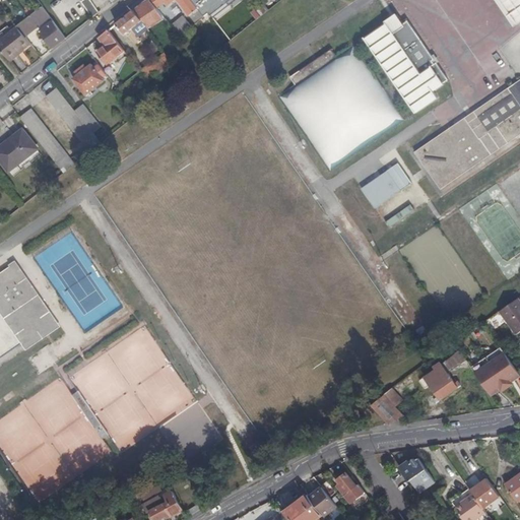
[(89,0),(84,0),(82,2),(92,17),(99,12),(89,0)]
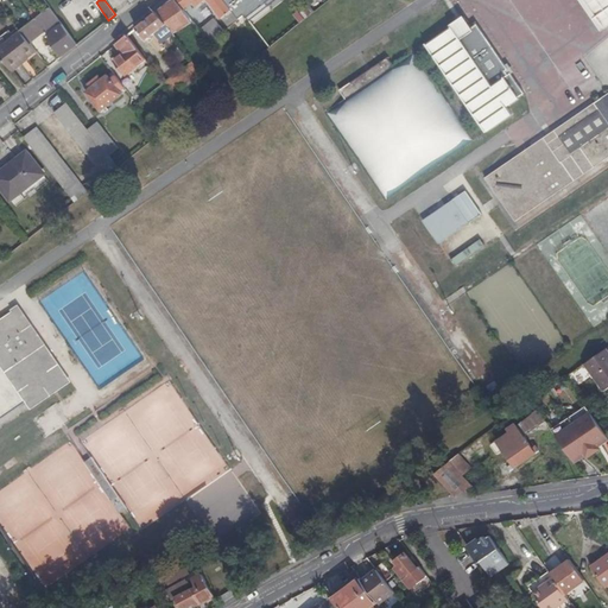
[(171,0),(156,12),(166,25),(172,32),(191,21),(183,11),(173,0),(171,0)]
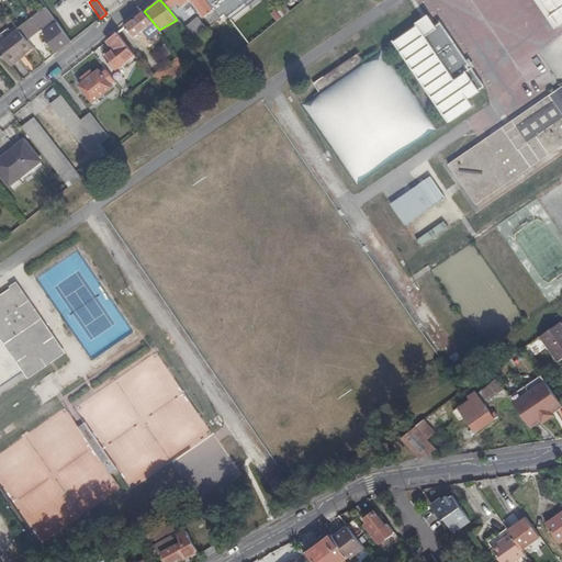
[(176,0),(160,0),(169,10),(178,2),(176,0)]
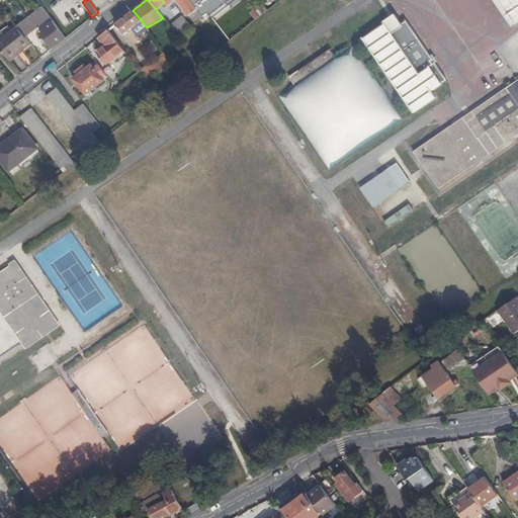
[(162,0),(164,2),(167,6),(174,0),(175,0),(195,23),(203,17),(189,0),(162,0)]
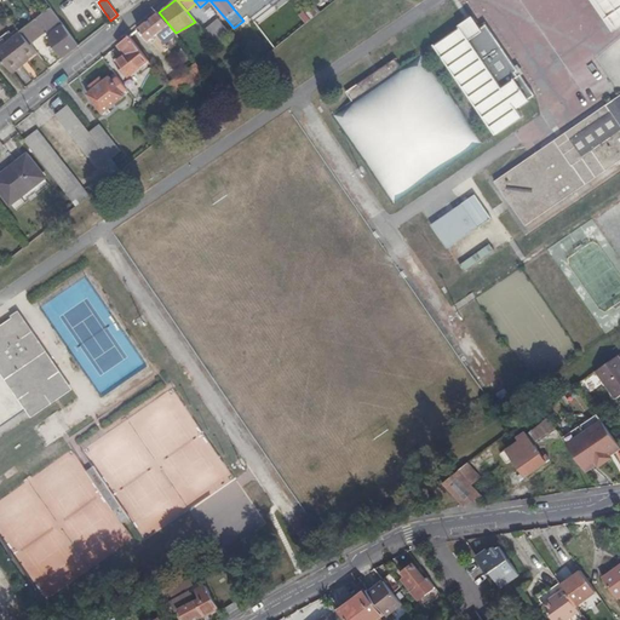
[(281,16),(268,0),(247,0),(248,0),(269,26),(281,16)]
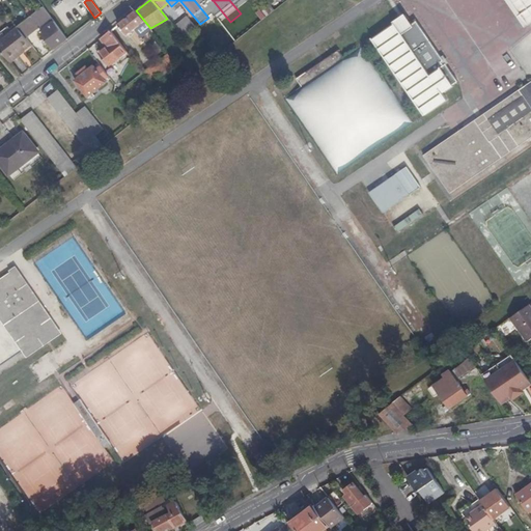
[(530,21),(530,0),(506,0),(524,26),(530,21)]
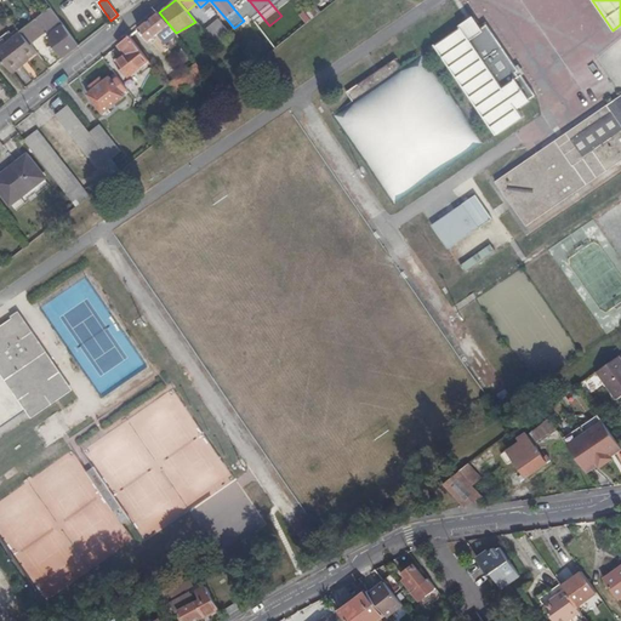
[(29,44),(60,21),(50,7),(40,16),(35,21),(21,32),(24,36),(29,44)]
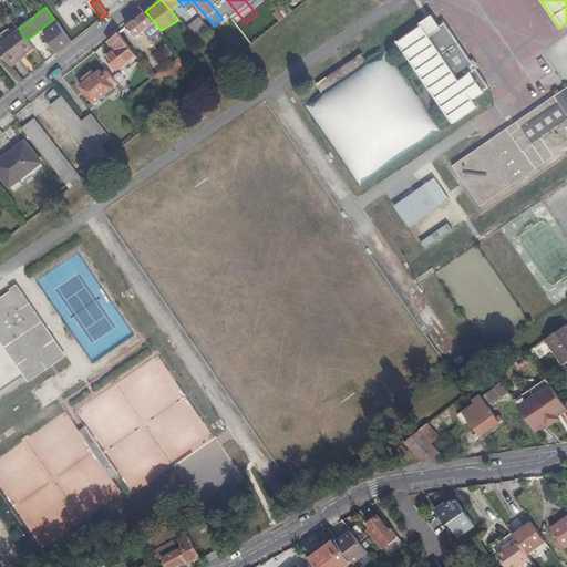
[(145,11),(126,26),(135,38),(155,23),(145,11)]
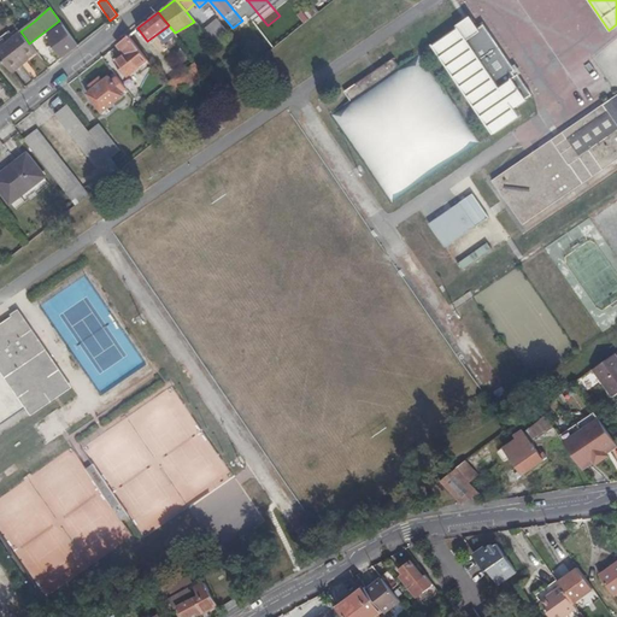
[(476,15),(463,24),(471,34),(483,24),(476,15)]
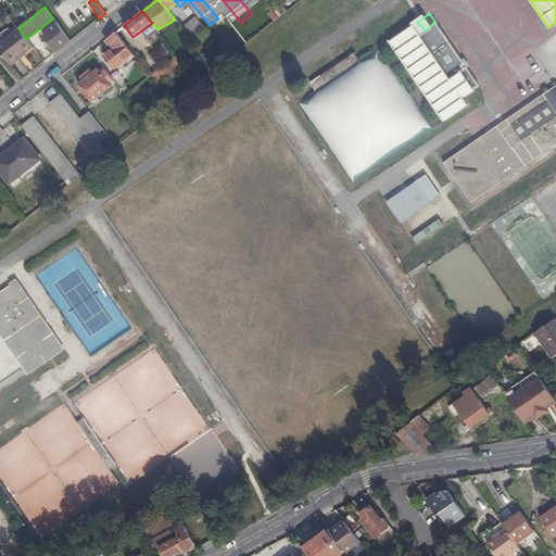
[(191,40),(205,29),(196,17),(182,28),(191,40)]
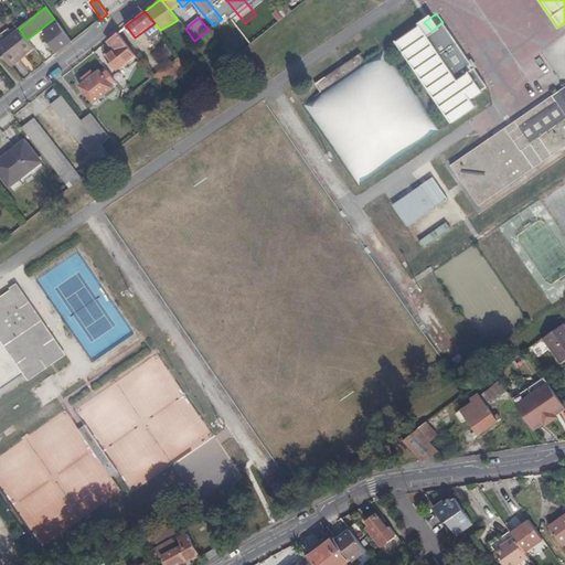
[(424,22),(406,35),(467,115),(484,100),(480,94),(490,86),(490,85),(496,81),(448,19),(443,22),(432,31),(424,22)]
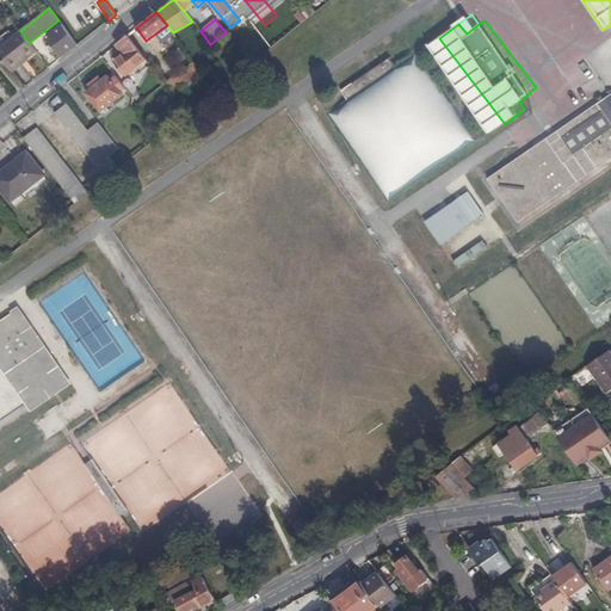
[(61,57),(78,45),(69,35),(66,37),(68,39),(66,41),(57,29),(45,37),(51,44),(55,49),(61,57)]
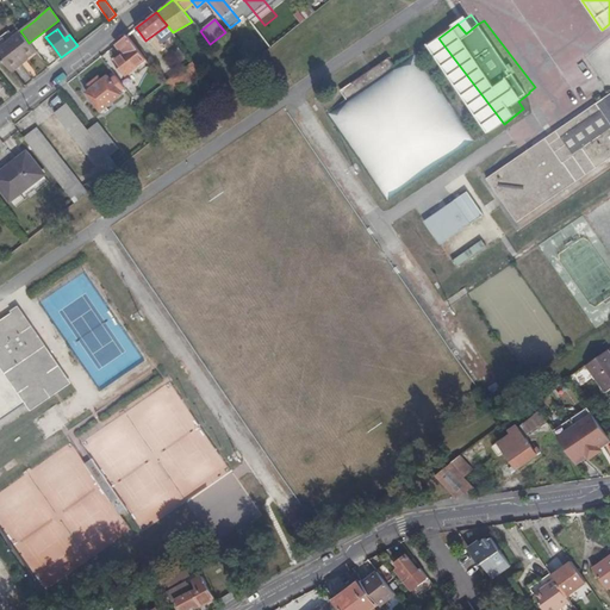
[(8,31),(0,37),(0,54),(24,36),(20,31),(13,37),(11,33),(8,31)]
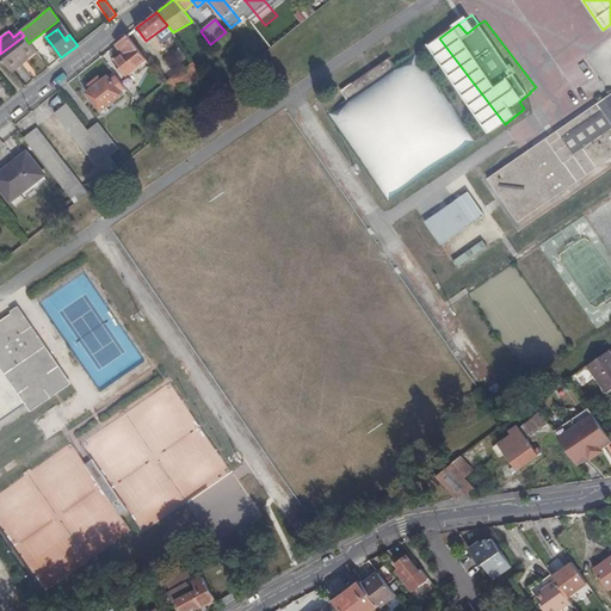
[(128,35),(116,44),(124,54),(115,61),(125,75),(146,60),(128,35)]
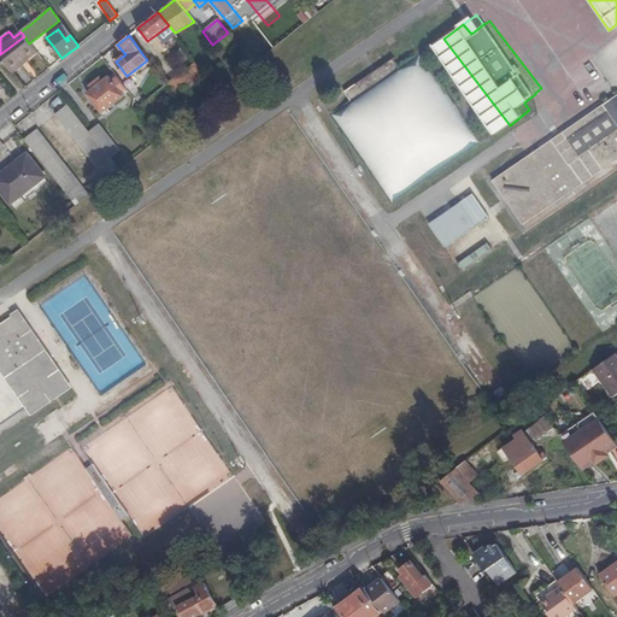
[(22,66),(37,54),(29,43),(24,36),(0,54),(0,59),(11,72),(21,64),(22,66)]
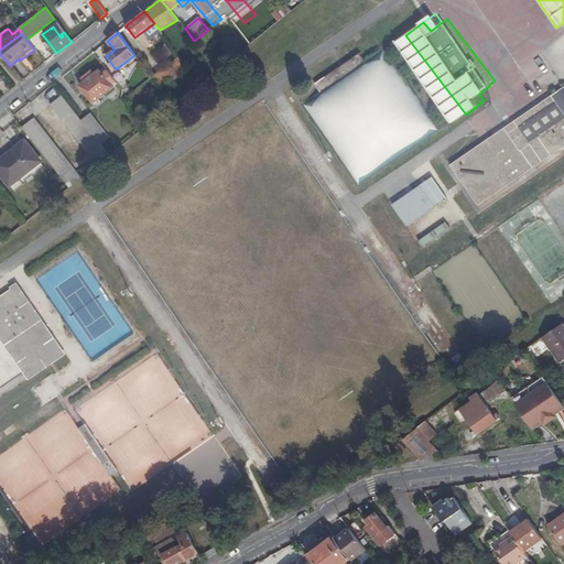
[(364,64),(318,94),(303,105),(358,185),(438,131),(383,51),(364,64)]
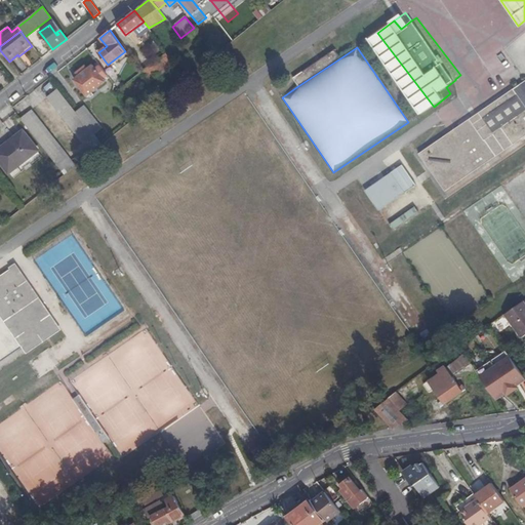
[(296,87),(338,59),(333,51),(291,80),(296,87)]
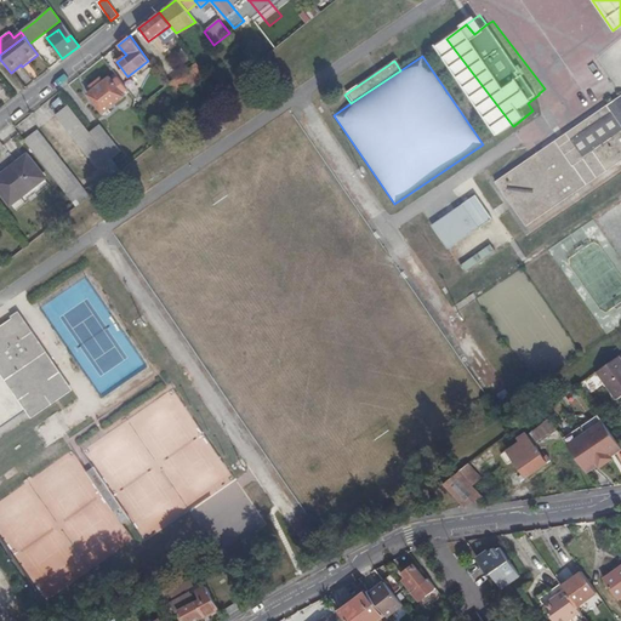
[(11,73),(12,74),(22,67),(21,64),(11,73)]
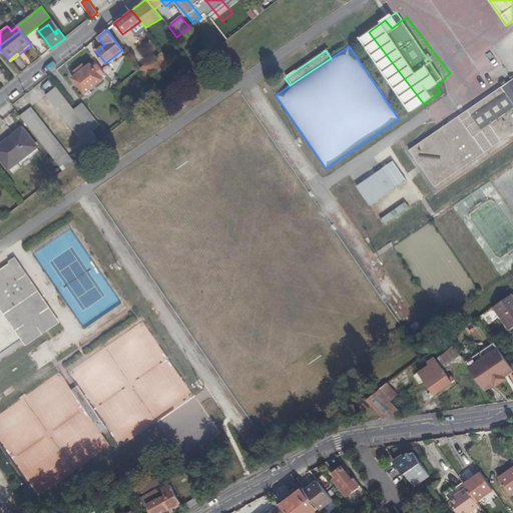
[(137,71),(144,81),(169,63),(162,53),(137,71)]
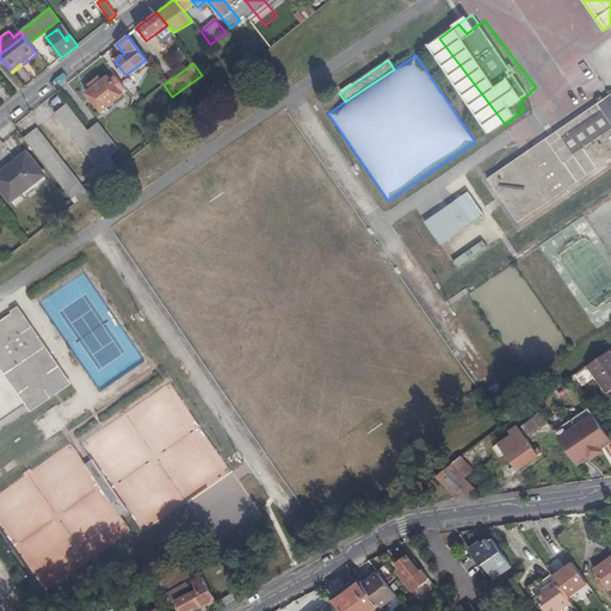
[(93,87),(86,93),(102,112),(123,94),(107,75),(100,81),(98,78),(91,84),(93,87)]
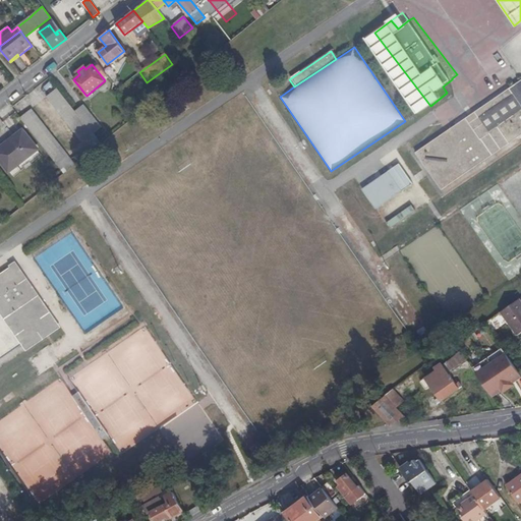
[(442,189),(520,133),(520,78),(446,131),(415,153),(442,189)]
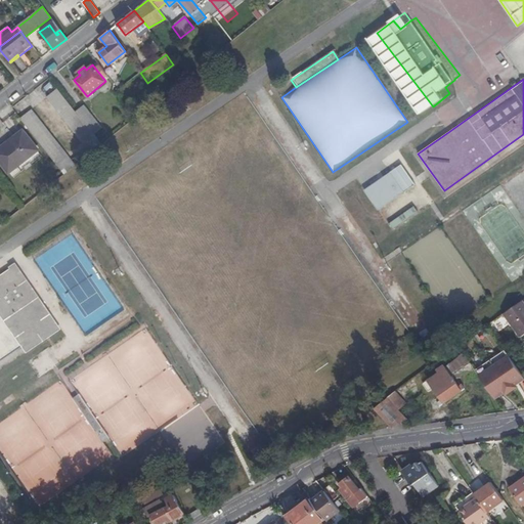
[(75,113),(57,89),(46,97),(85,148),(96,140),(92,135),(80,118),(75,113)]
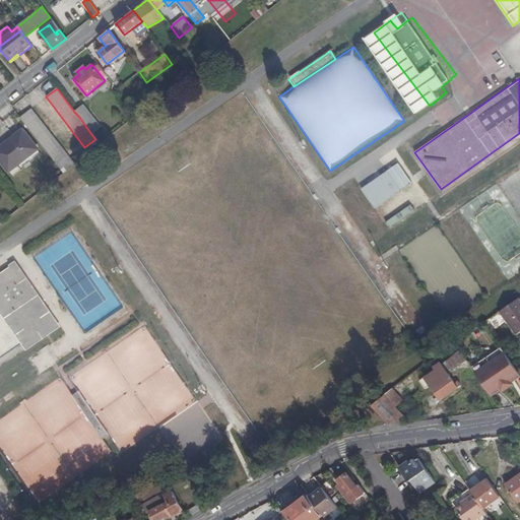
[(82,106),(74,112),(79,117),(85,115),(88,113),(82,106)]
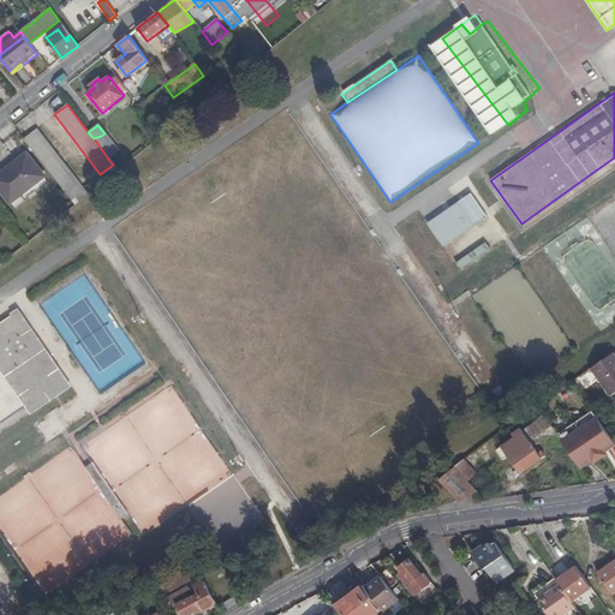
[(36,129),(23,139),(70,199),(82,189),(36,129)]
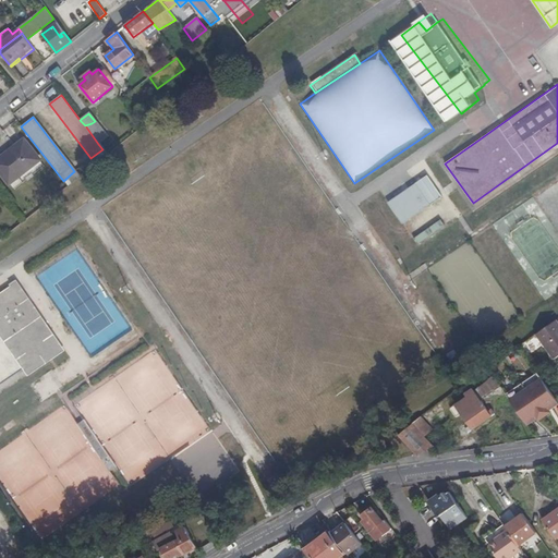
[(107,136),(95,121),(92,123),(85,125),(98,144),(107,136)]
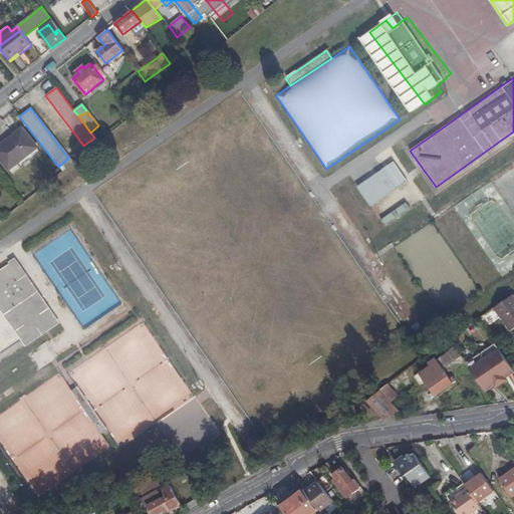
[(0,147),(0,158),(9,169),(18,162),(36,148),(22,130),(0,147)]
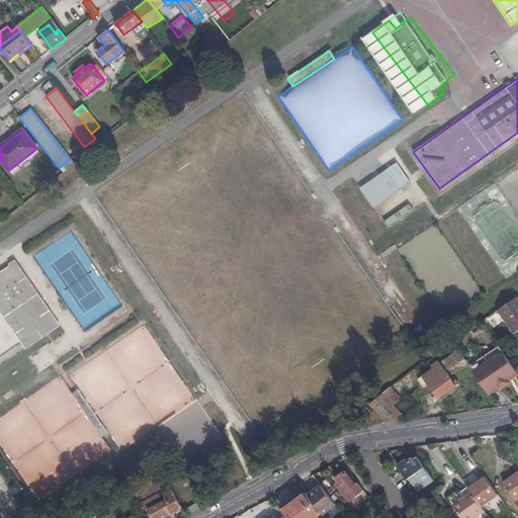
[(18,163),(9,170),(13,176),(23,169),(18,163)]
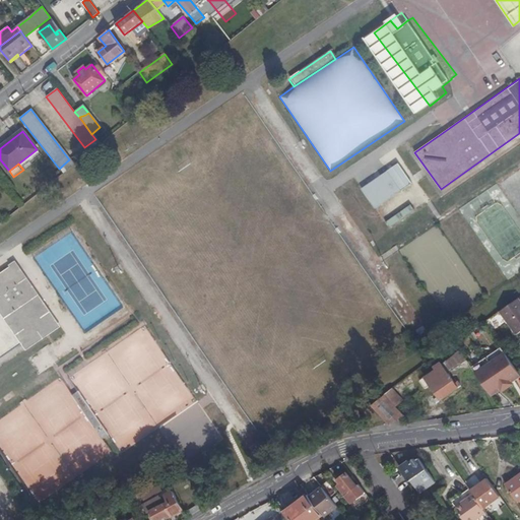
[(388,172),(363,189),(375,208),(401,190),(388,172)]
